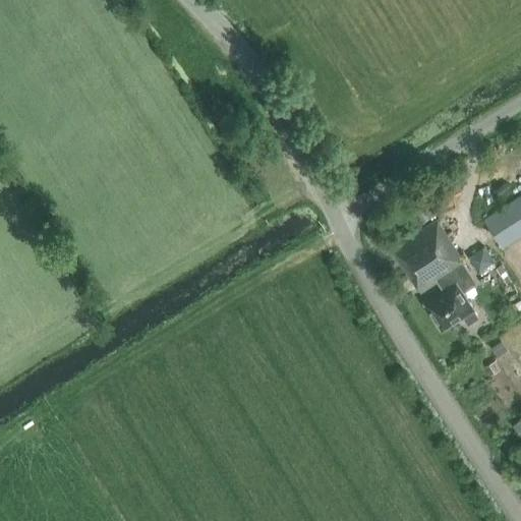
[(503,248),(520,235),(520,195),(484,220),(503,248)]
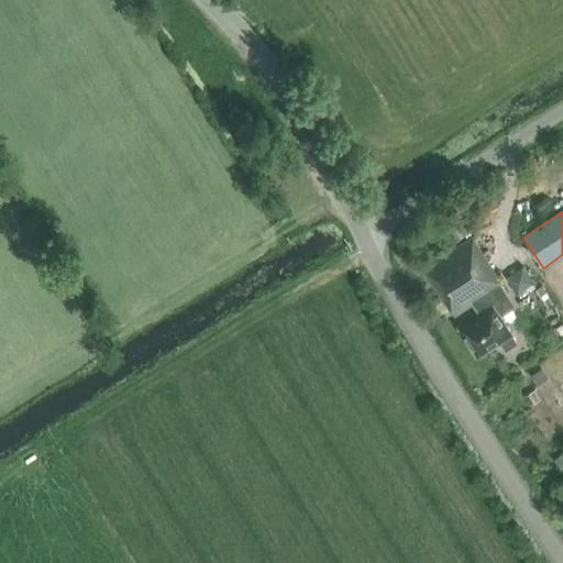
[(471,232),(464,220),(445,231),(451,243),(471,232)]
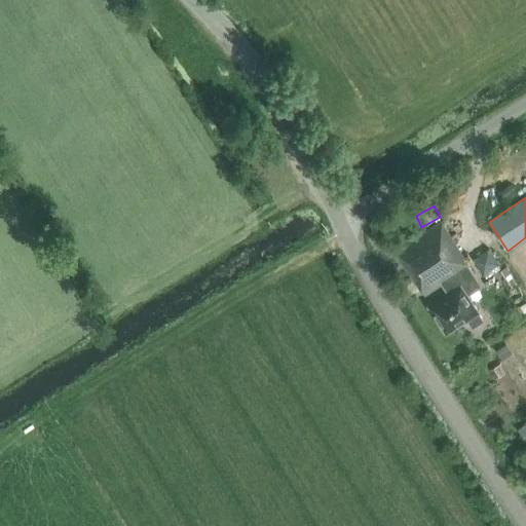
[(477,275),(442,222),(442,221),(396,251),(424,295),(443,284),(449,294),(429,305),(430,306),(428,307),(437,321),(439,320),(447,332),(467,318),(472,326),(483,318),(462,285),(477,275)]
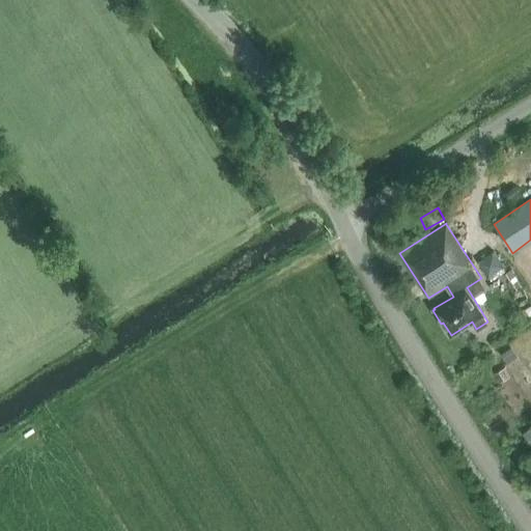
[(495,252),(480,259),(487,274),(502,266),(495,252)]
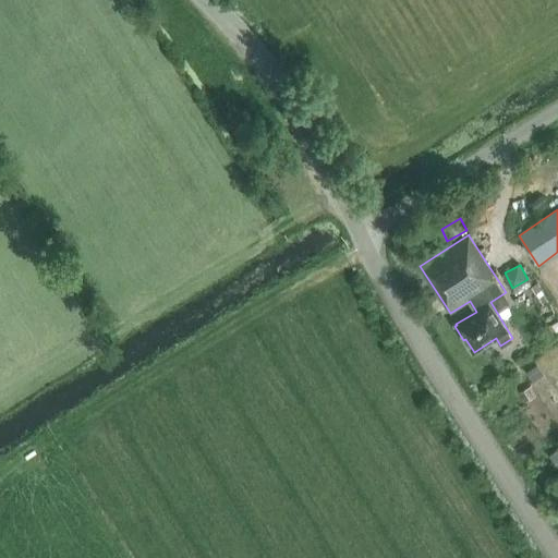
[(537,366),(526,373),(532,383),(543,375),(537,366)]
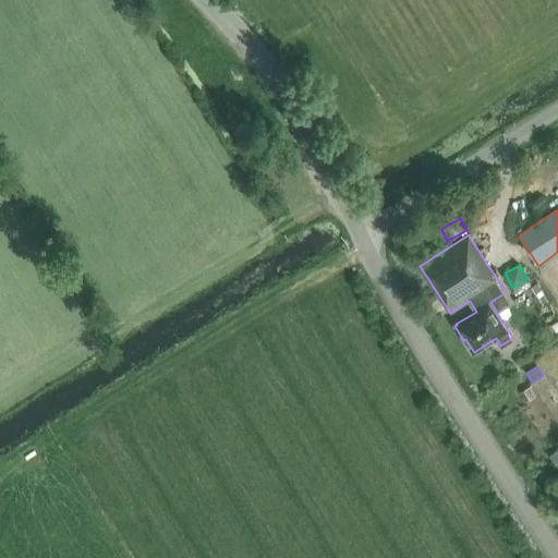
[(531,386),(520,392),(525,401),(536,395),(531,386)]
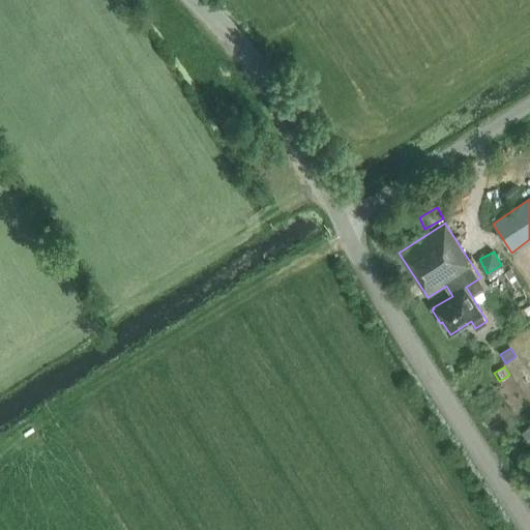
All buildings are outlined.
